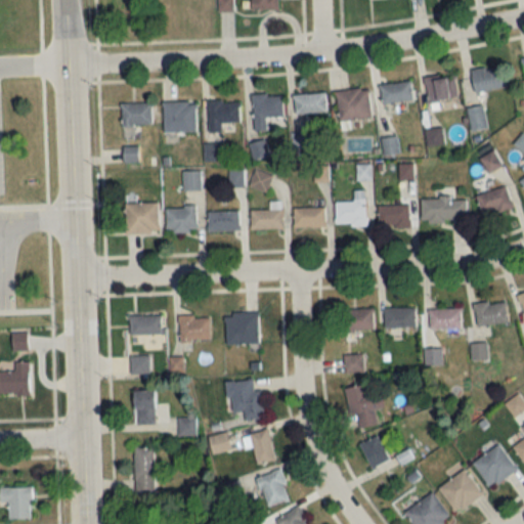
[(276,10),(275,0),(252,0),(252,10),(276,10)]
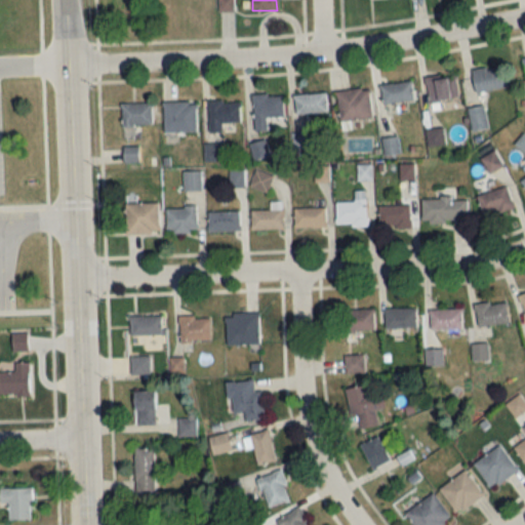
[(476,93),(506,86),(501,65),(471,72),(476,93)]
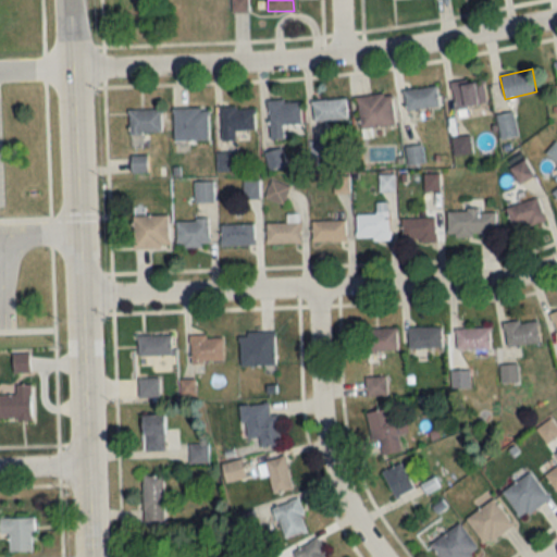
[(453,83),(455,107),(485,104),(483,79),(453,83)]
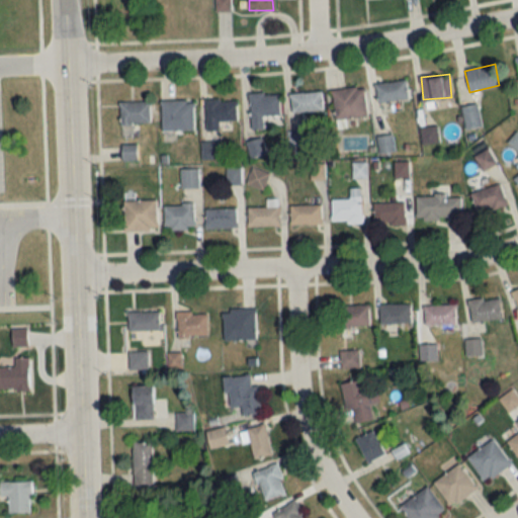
[(375,84),(377,102),(407,100),(406,81),(375,84)]
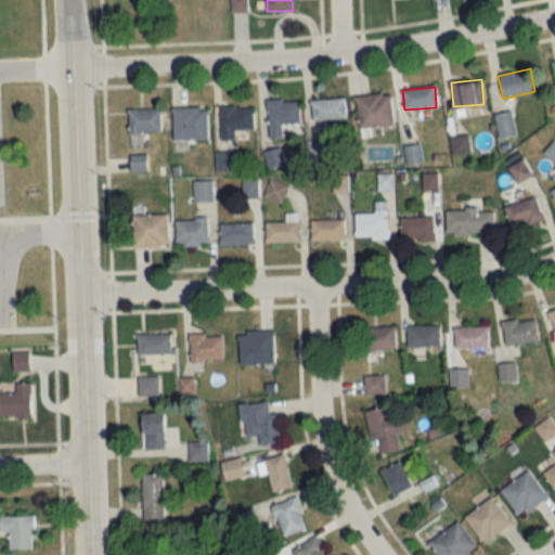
[(357,126),(391,126),(391,95),(357,95),(357,126)]
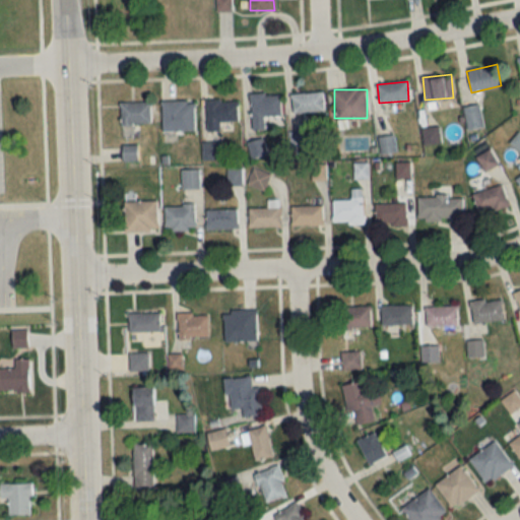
[(324,111),(322,92),(290,95),(293,114),(324,111)]
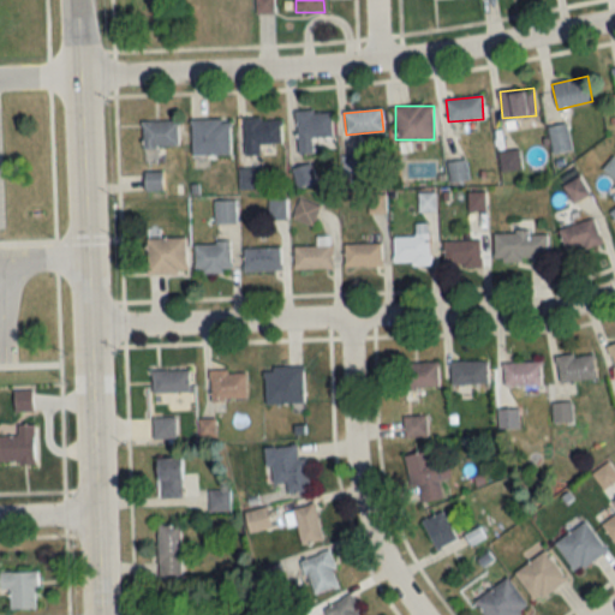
[(332,138),(332,111),(296,112),(297,154),(311,154),(311,138),(332,138)]
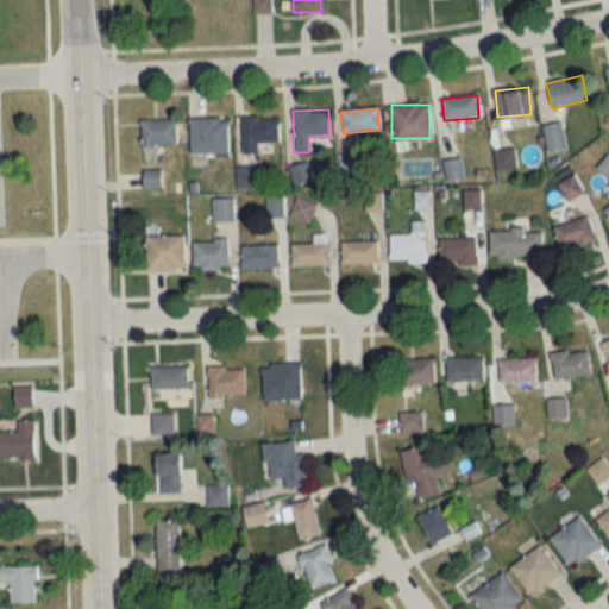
[(227,118),(189,118),(189,155),(227,155),(227,118)]
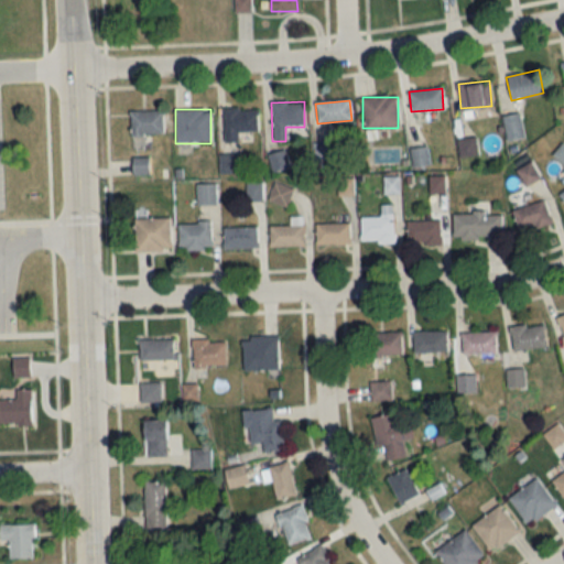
[(258,131),(258,109),(223,109),(223,143),(238,143),(238,131),(258,131)]
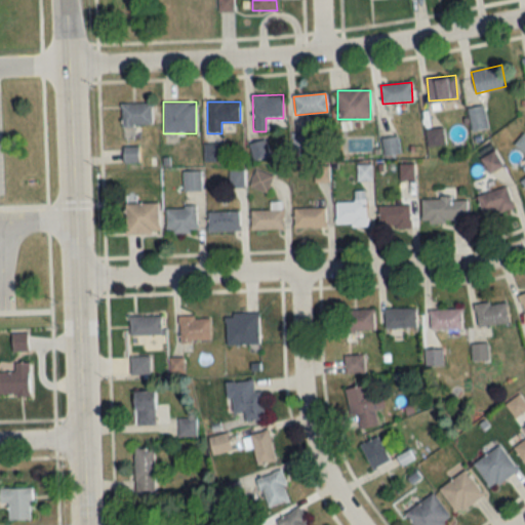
[(151,103),(121,103),(121,125),(151,125),(151,103)]
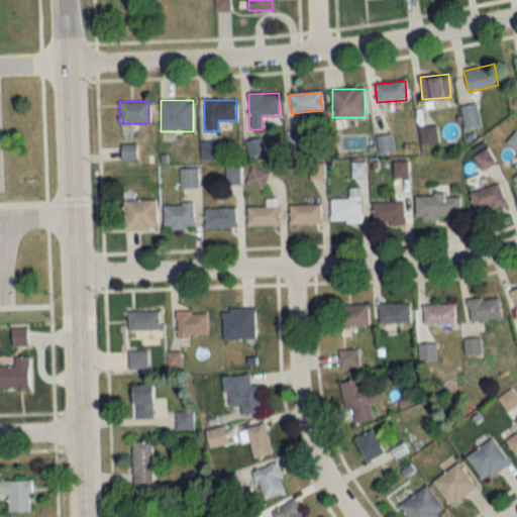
[(460,106),(462,128),(479,127),(477,104),(460,106)]
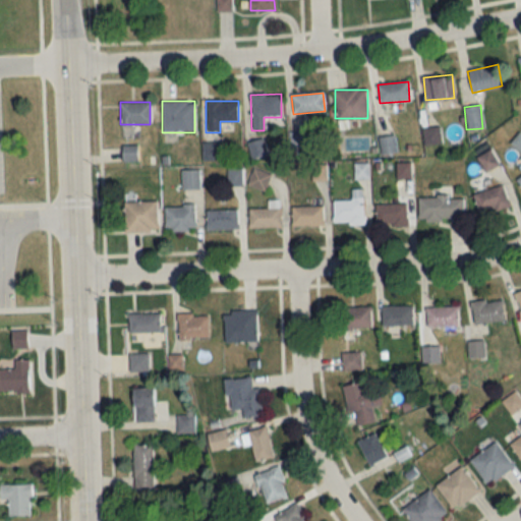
[(441,142),(439,128),(423,129),(424,145),(441,142)]
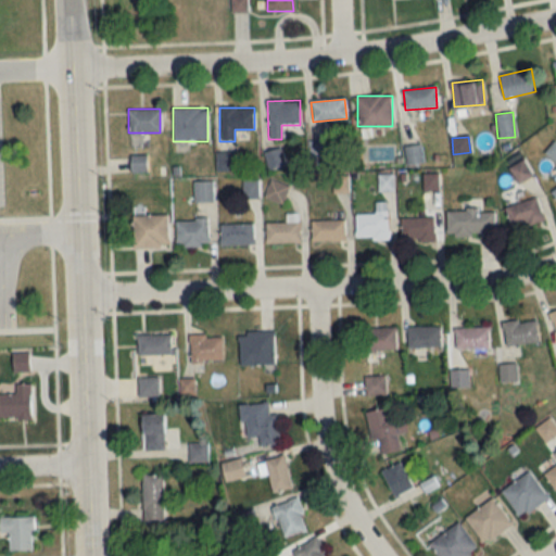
[(146,156),(131,156),(131,171),(146,171),(146,156)]
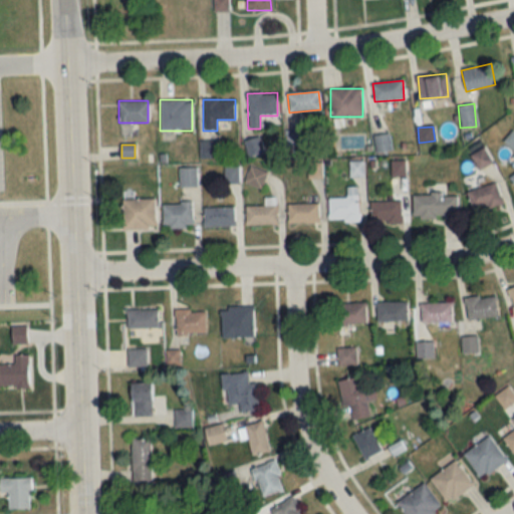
[(491,163),(484,149),(471,156),(479,170),(491,163)]
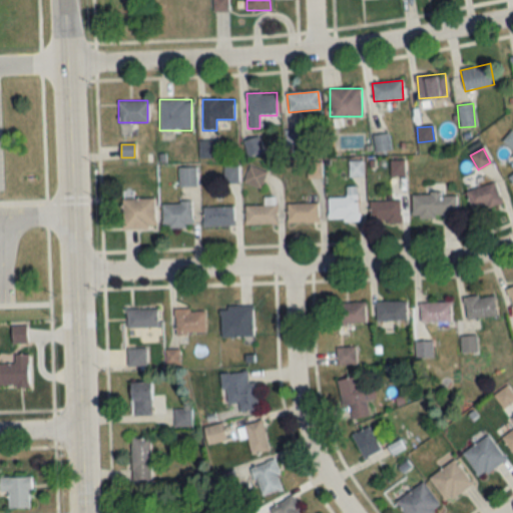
[(321,178),(321,162),(307,162),(307,178),(321,178)]
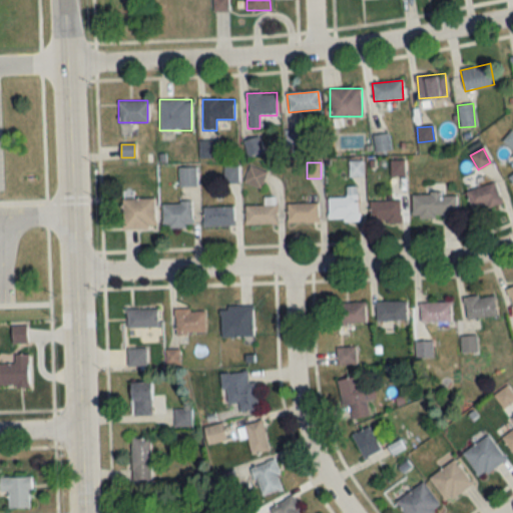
[(267,173),(249,166),(243,181),(261,188),(267,173)]
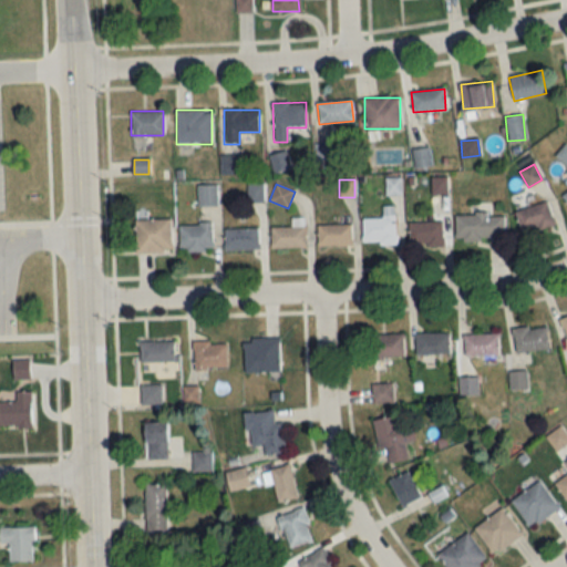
[(197,186),(197,206),(217,206),(217,186),(197,186)]
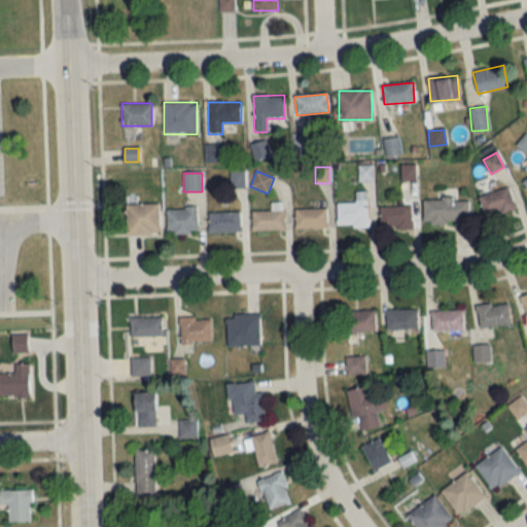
[(515,209),(507,187),(479,197),(485,218),(515,209)]
